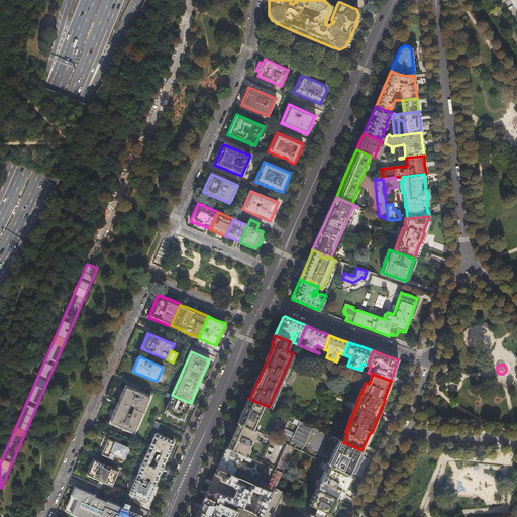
[(108,423),(134,434),(150,396),(125,385),(122,391),(112,415),(108,423)]
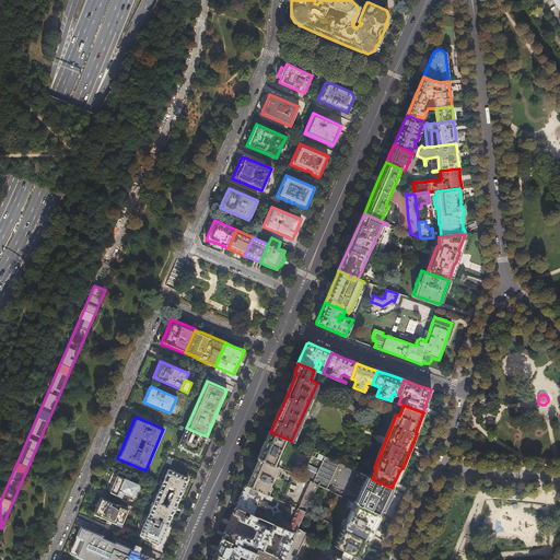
[(207,436),(186,428),(177,447),(183,450),(193,455),(193,454),(198,456),(200,451),(207,436)]
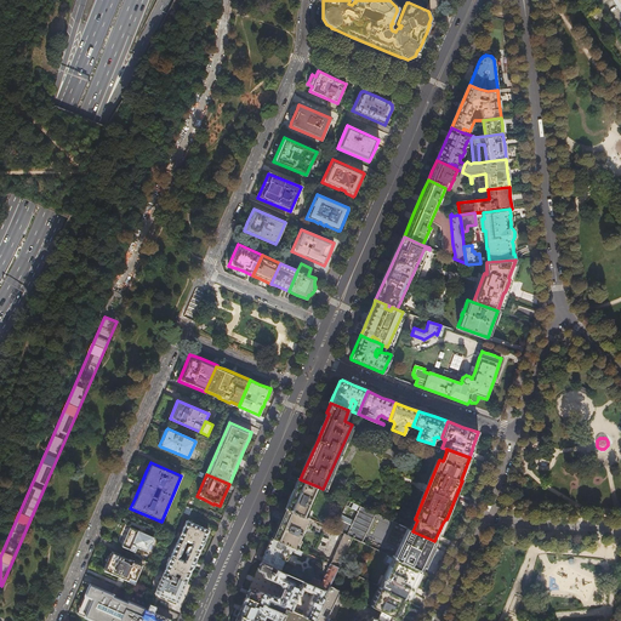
[(305,517),(318,486),(300,479),(297,478),(295,485),(288,500),(285,507),(286,508),(305,517)]
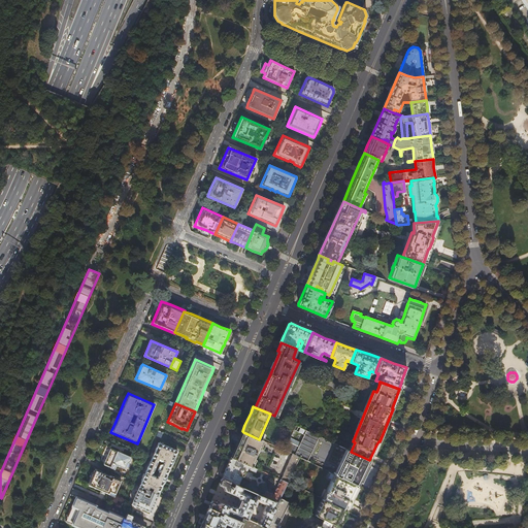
[(292,454),(299,457),(307,461),(319,436),(297,426),(295,430),(306,435),(302,443),(292,438),(286,451),(292,454)]
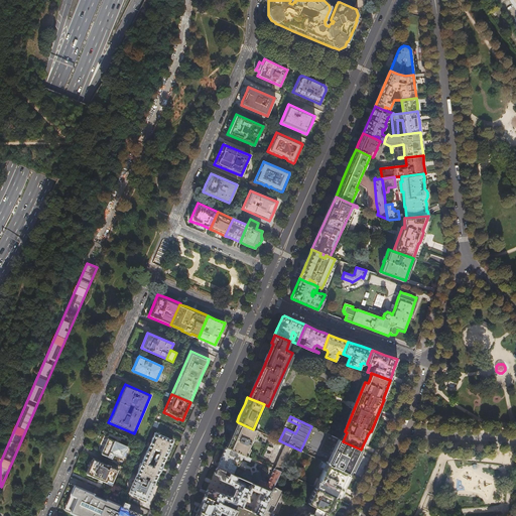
[(233,434),(227,447),(246,457),(247,456),(245,455),(256,430),(253,429),(238,422),(233,434)]
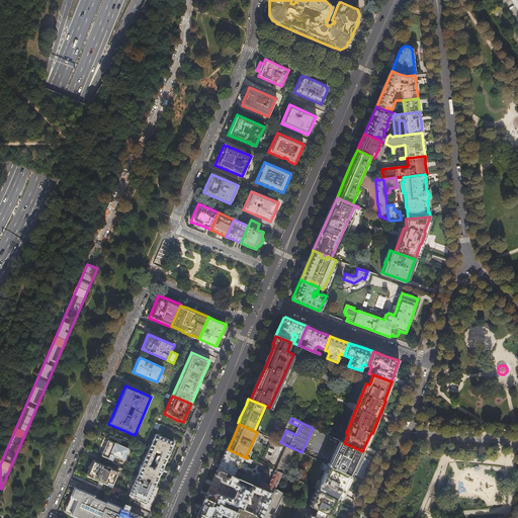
[(173,441),(157,434),(156,434),(155,435),(137,477),(140,479),(143,480),(145,481),(147,478),(151,479),(149,483),(156,485),(161,473),(161,472),(162,472),(163,468),(163,467),(167,458),(168,456),(171,449),(174,443),(174,442),(173,441)]
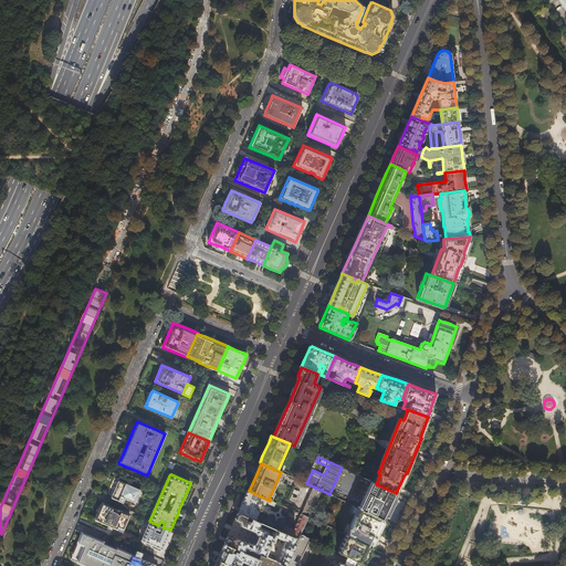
[(133,502),(136,495),(137,495),(138,494),(138,492),(138,491),(138,490),(117,480),(114,486),(109,498),(128,505),(130,501),(133,502)]
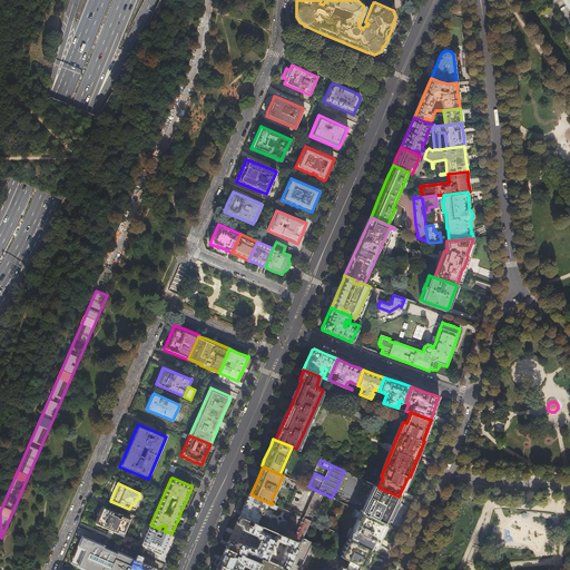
[(390,517),(399,497),(379,488),(377,487),(373,484),(361,512),(362,512),(386,523),(390,517)]
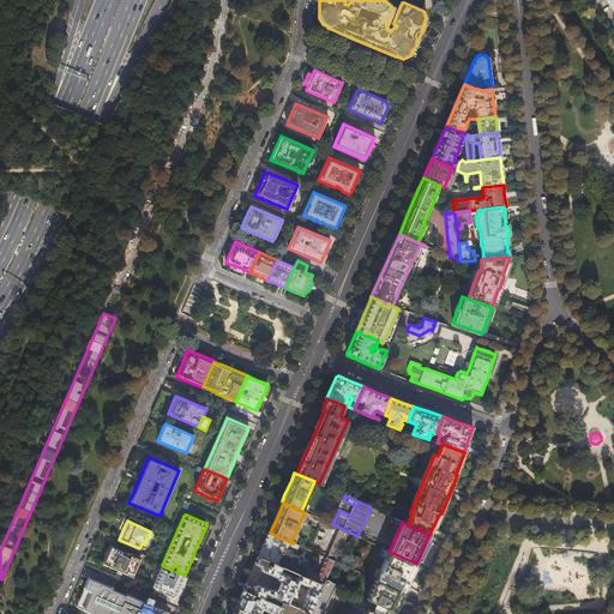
[(335,560),(348,531),(339,528),(327,558),(335,561),(335,560)]
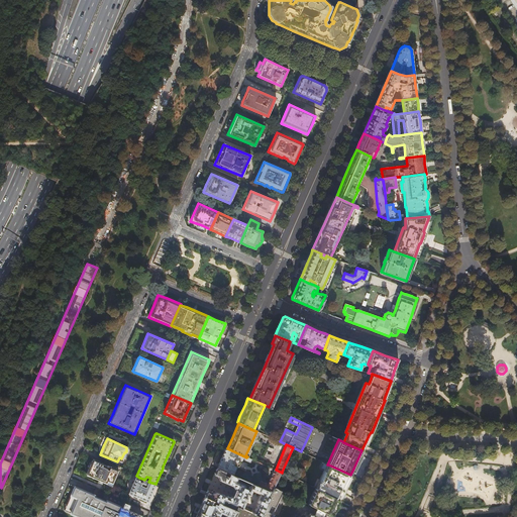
[(246,457),(227,448),(226,448),(222,457),(217,469),(225,472),(229,474),(233,476),(237,467),(239,466),(240,462),(240,460),(241,460),(242,460),(243,457),(244,458),(244,459),(250,462),(251,459),(246,457)]
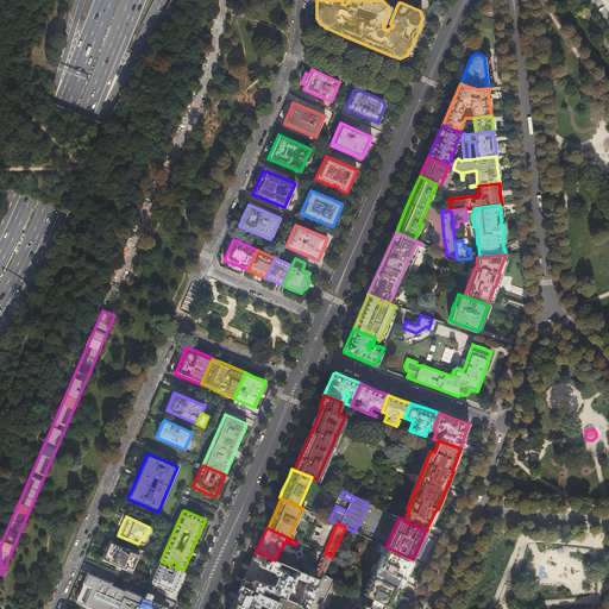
[(105,553),(101,559),(131,572),(139,554),(130,550),(126,547),(126,548),(110,541),(105,553)]
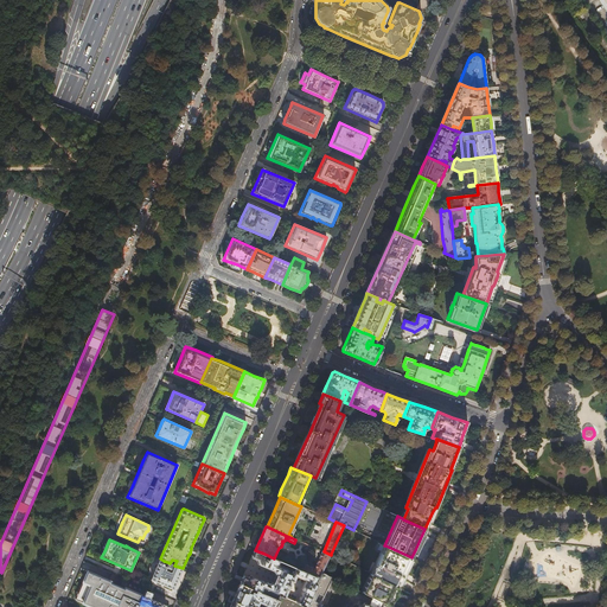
[(406,568),(411,557),(385,545),(371,574),(397,586),(406,568)]
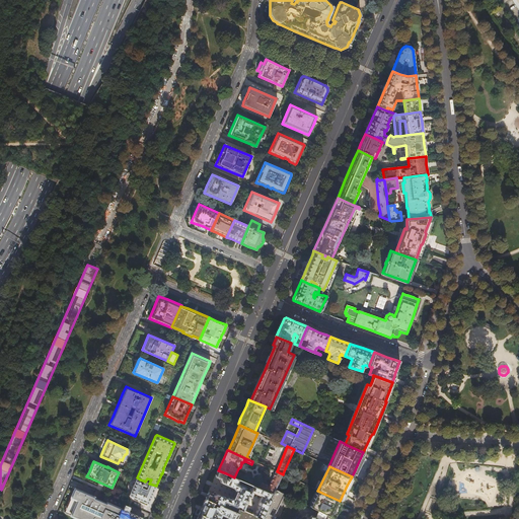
[(251,498),(253,493),(263,497),(254,514),(253,514),(253,515),(262,518),(271,500),(268,499),(270,493),(258,489),(251,486),(250,489),(249,488),(248,490),(246,489),(246,488),(245,487),(244,486),(237,483),(239,479),(234,477),(230,475),(229,478),(224,476),(226,473),(218,470),(215,477),(219,478),(219,479),(220,483),(233,488),(233,489),(234,491),(235,492),(234,494),(232,497),(231,497),(229,498),(228,499),(215,493),(213,494),(212,494),(208,493),(206,499),(214,503),(215,500),(217,501),(216,504),(219,505),(224,507),(225,505),(228,506),(235,509),(236,509),(238,508),(239,507),(240,508),(240,509),(244,511),(250,497),(251,498)]
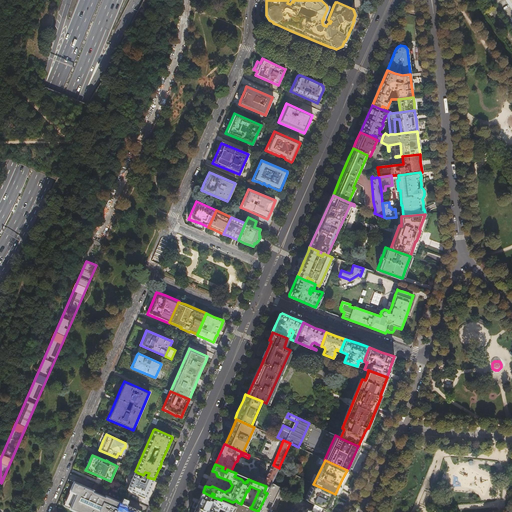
[(279,468),(273,465),(266,480),(259,476),(257,477),(255,482),(266,486),(269,488),(271,483),(279,468)]
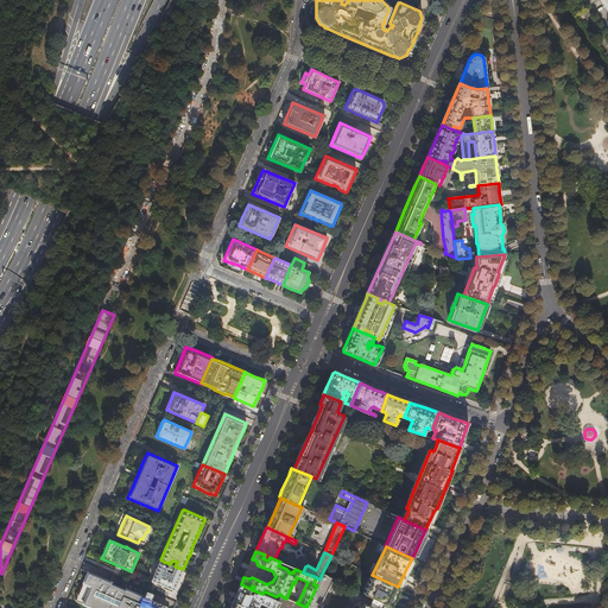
[(163,564),(164,562),(160,559),(152,581),(173,589),(176,583),(183,569),(175,567),(170,564),(168,563),(168,564),(168,567),(166,567),(166,568),(164,567),(164,564),(163,564)]
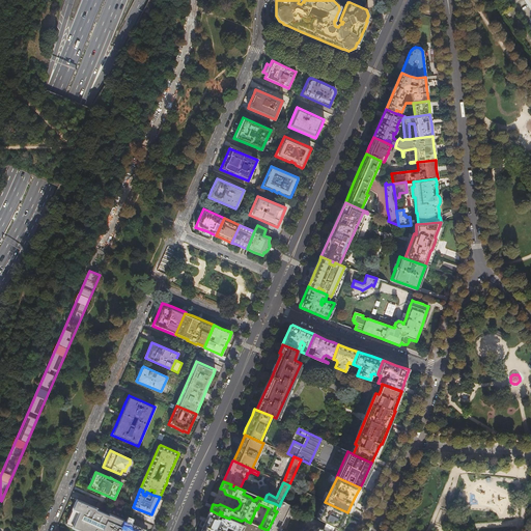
[(119,530),(124,521),(109,513),(109,515),(95,509),(96,508),(76,499),(75,501),(72,509),(73,509),(66,523),(65,525),(72,527),(72,528),(76,529),(79,530),(81,530),(119,530)]
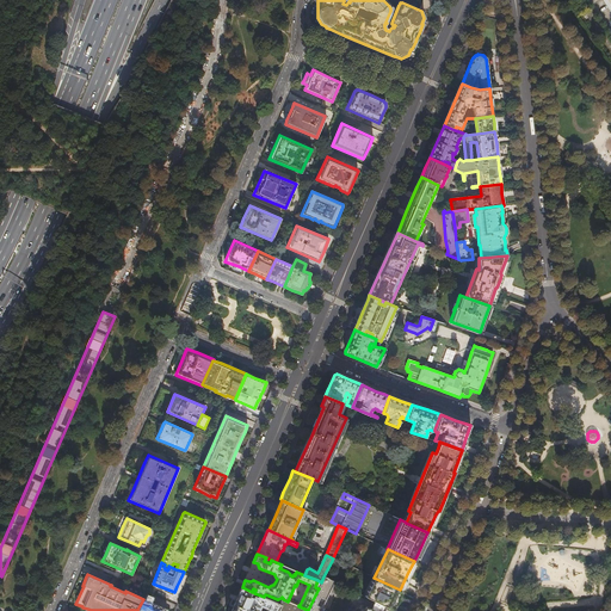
[(320,610),(334,581),(323,576),(321,582),(319,588),(308,610),(309,610),(320,610)]
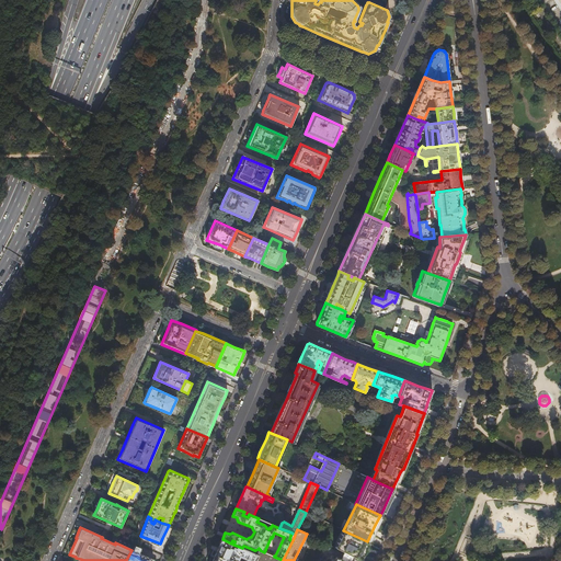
[(364,549),(367,541),(343,530),(342,529),(334,547),(345,552),(353,556),(358,559),(364,549)]
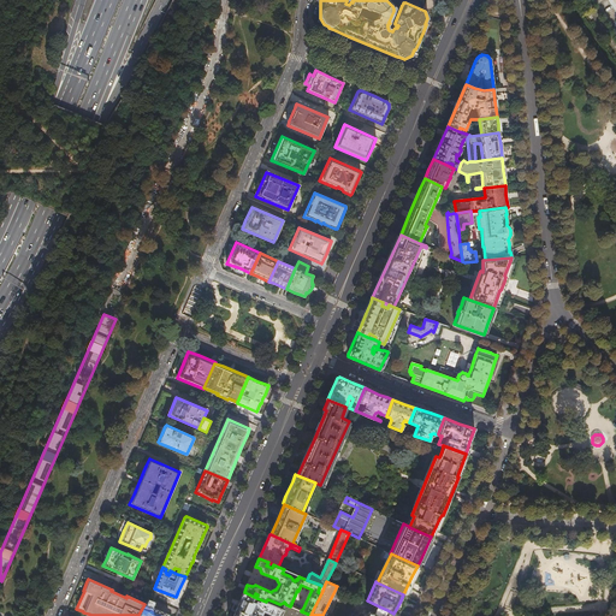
[(254,602),(252,600),(254,597),(244,592),(238,605),(234,615),(279,615),(283,609),(278,608),(266,602),(260,599),(259,602),(255,600),(254,602)]
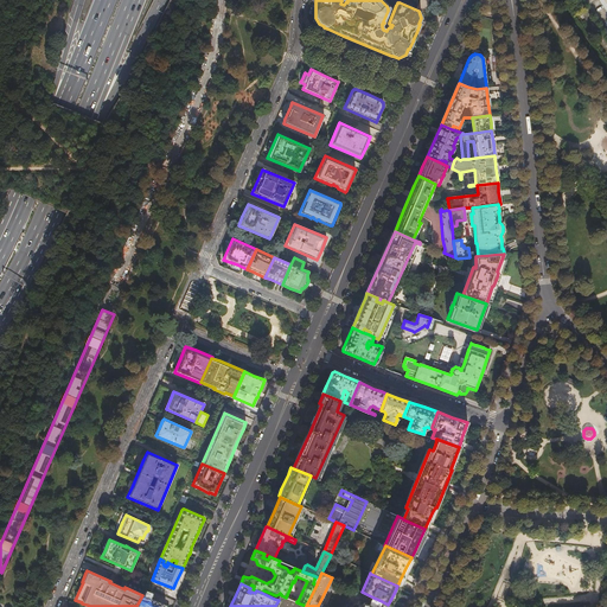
[(165,606),(166,605),(142,595),(136,606),(165,606)]
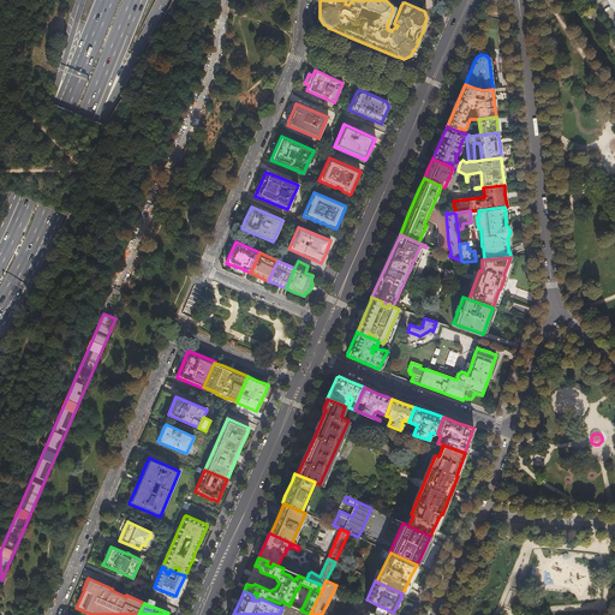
[(311,614),(310,614),(300,610),(290,605),(285,603),(284,603),(284,604),(282,608),(279,614),(311,614)]
